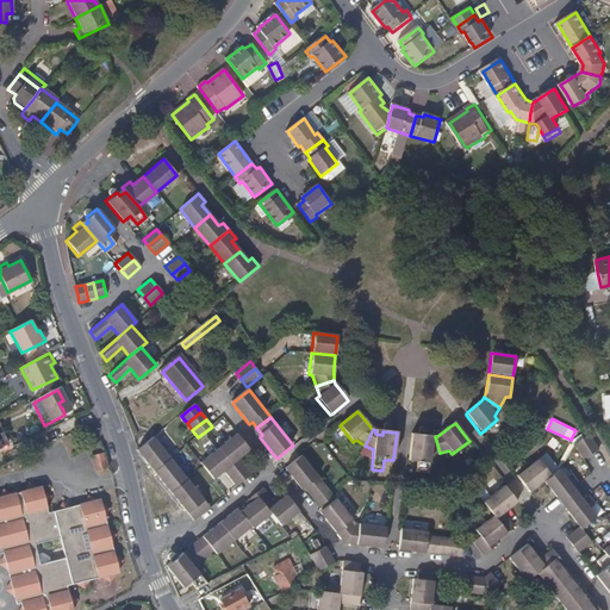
[(440,453),(435,436),(433,436),(431,441),(425,440),(427,436),(411,435),(409,459),(406,473),(418,475),(419,464),(429,465),(430,456),(440,453)]
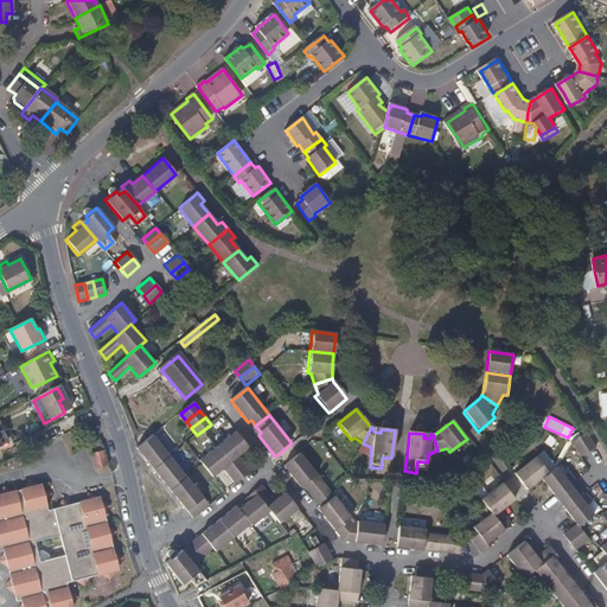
[(596,447),(587,433),(580,438),(588,452),(596,447)]
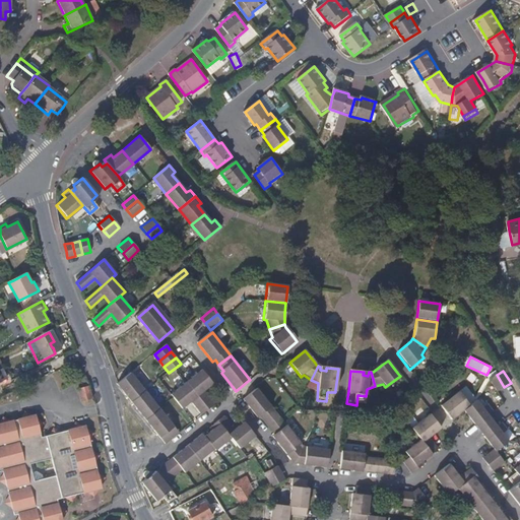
[(212,385),(202,372),(187,384),(208,411),(215,405),(204,392),(212,385)]
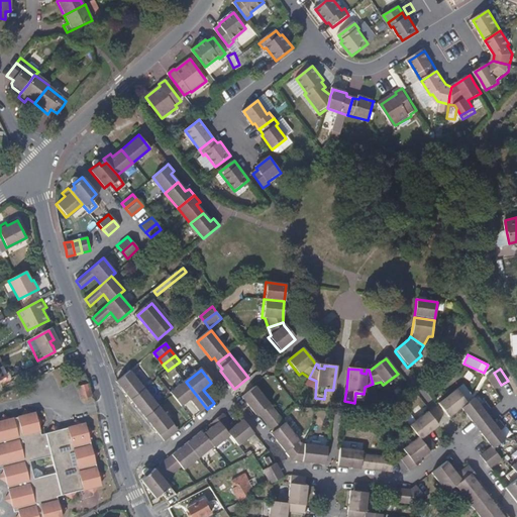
[(144,390),(130,372),(117,382),(116,383),(130,401),(144,390)]
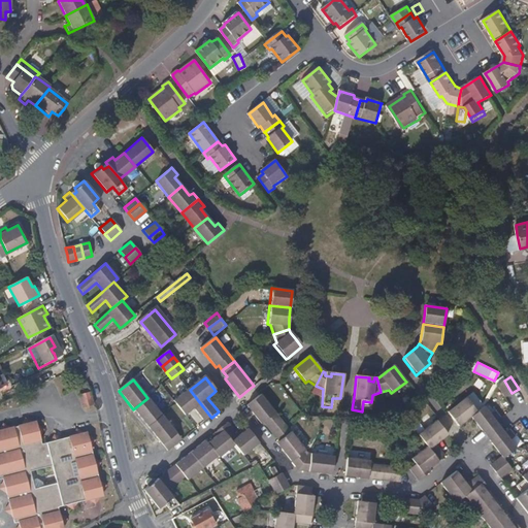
[(512,393),(504,381),(496,385),(504,398),(512,393)]
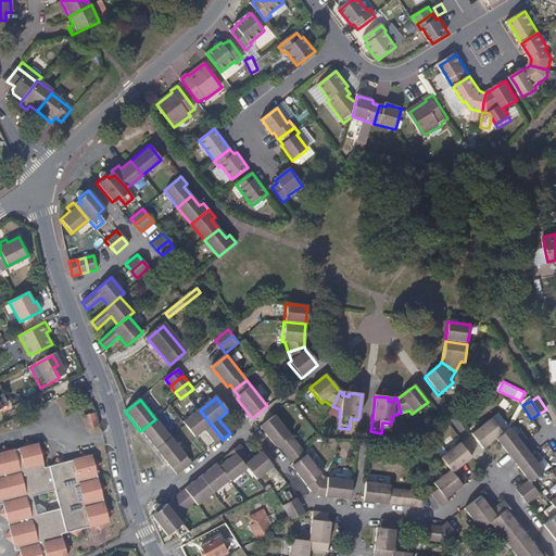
[(223,440),(200,411),(182,424),(194,438),(204,430),(216,445),(223,440)]
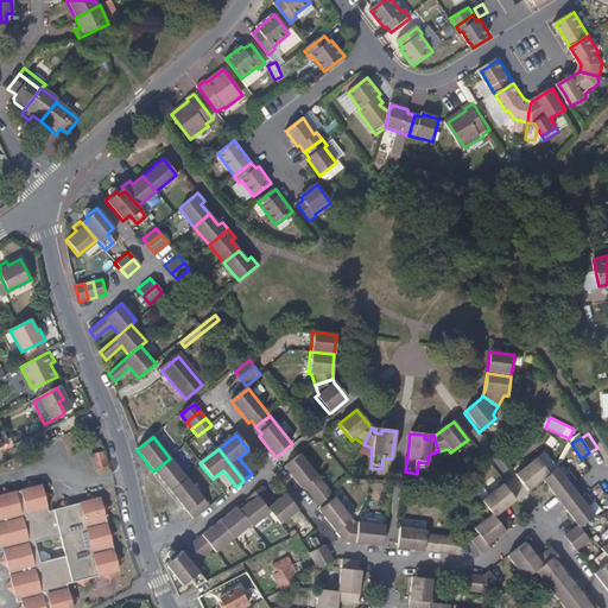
[(106,470),(102,454),(90,457),(94,474),(106,470)]
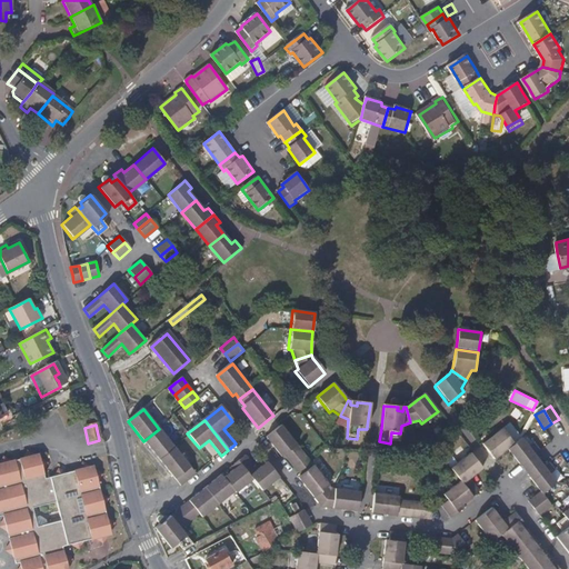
[(298,447),(282,427),(280,429),(267,439),(282,459),(286,457),(298,447)]
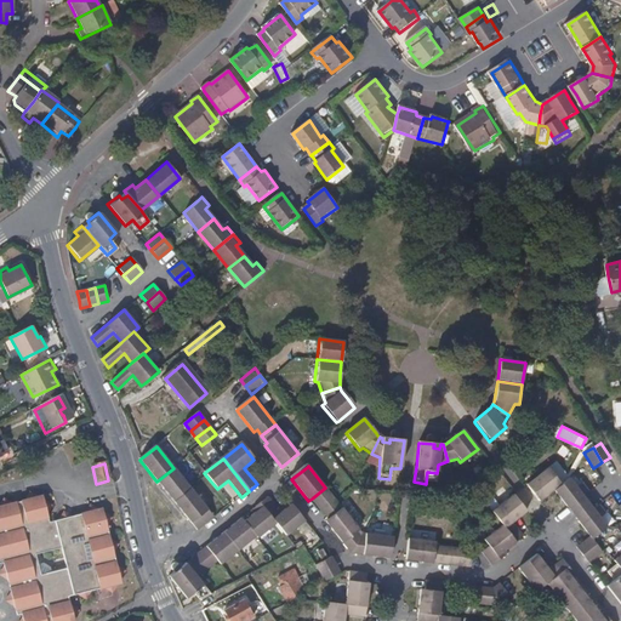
[(193,493),(174,468),(157,482),(176,506),(193,493)]
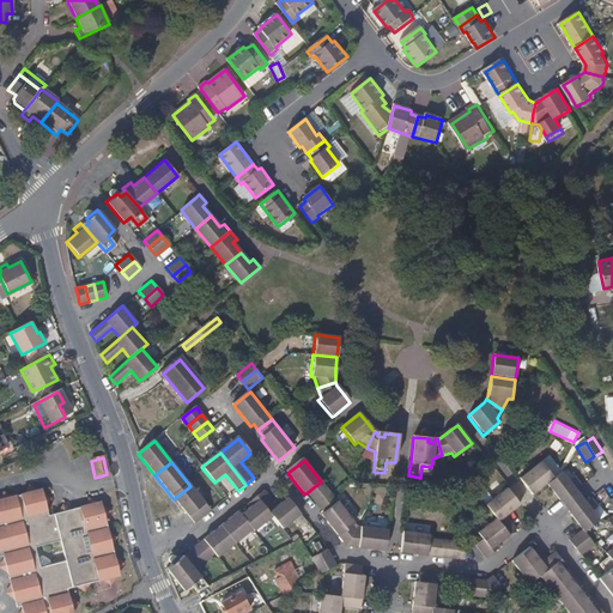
[(556,479),(542,462),(521,479),(534,496),(556,479)]
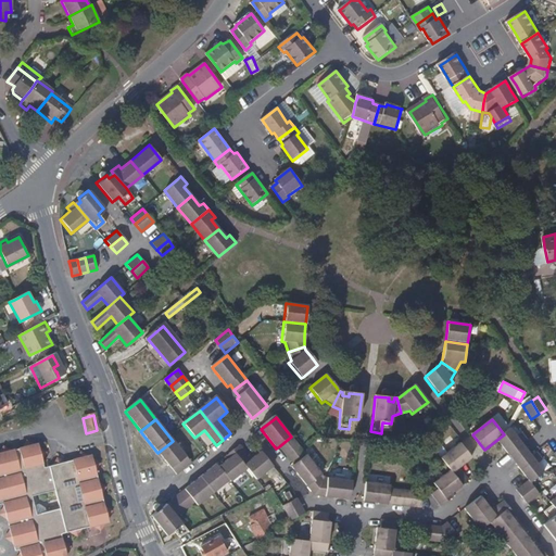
[(525,443),(514,428),(498,439),(510,454),(525,443)]
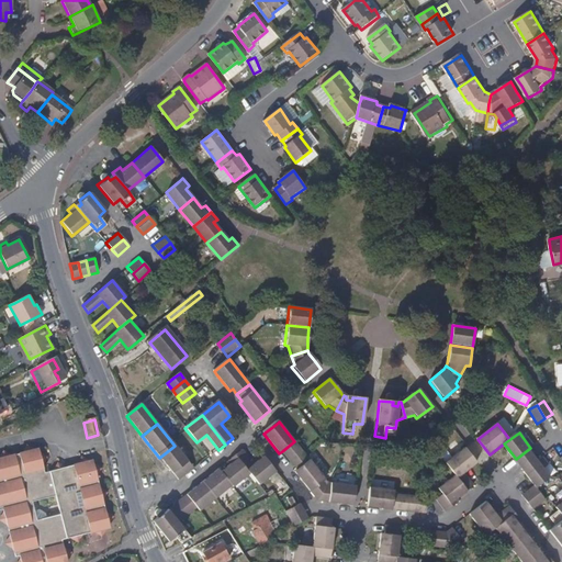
[(287,458),(299,448),(294,441),(282,451),(287,458)]
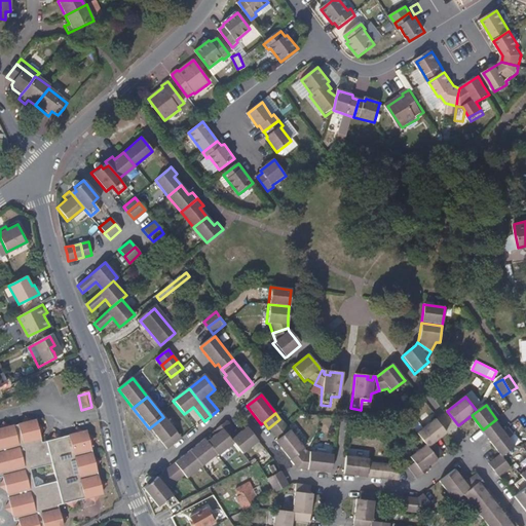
[(182,440),(163,417),(149,428),(166,451),(182,440)]
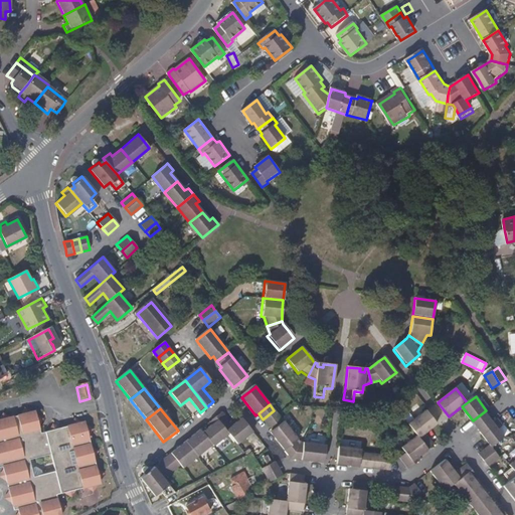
[(99,485),(98,481),(101,477),(100,473),(95,471),(93,460),(95,456),(95,452),(90,449),(86,436),(90,433),(89,428),(83,425),(82,422),(78,423),(73,420),(70,421),(69,426),(57,430),(55,430),(53,426),(51,426),(49,427),(47,432),(39,434),(36,426),(38,420),(37,418),(31,412),(27,413),(23,409),(19,411),(17,416),(4,420),(0,416),(0,415),(0,464),(2,464),(3,467),(0,468),(0,470),(0,472),(0,473),(0,480),(3,483),(4,487),(7,486),(9,490),(5,491),(6,495),(3,499),(4,503),(9,505),(10,509),(14,508),(15,514),(58,514),(60,512),(60,509),(59,506),(56,505),(54,497),(62,495),(66,497),(69,496),(71,493),(86,489),(89,490),(90,491),(93,490),(95,487),(99,485)]
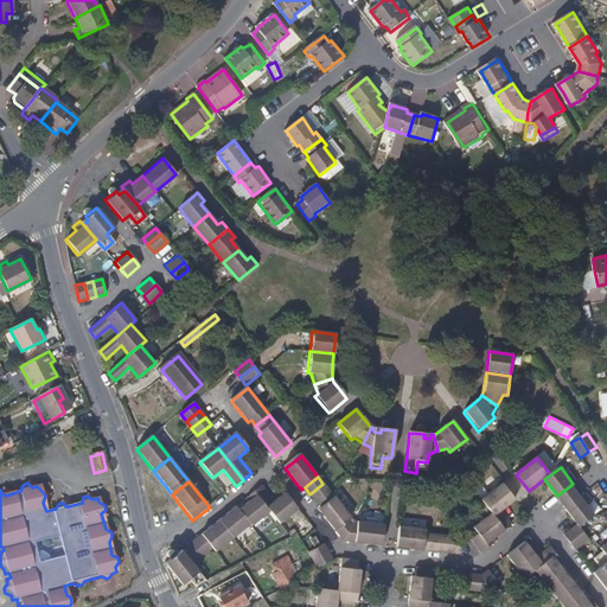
[(315,502),(328,491),(323,484),(310,494),(315,502)]
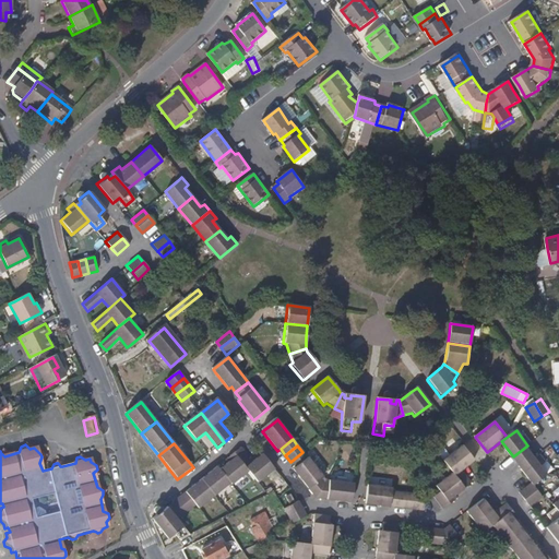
[(520,465),(534,454),(531,451),(527,445),(513,456),(516,462),(520,465)]
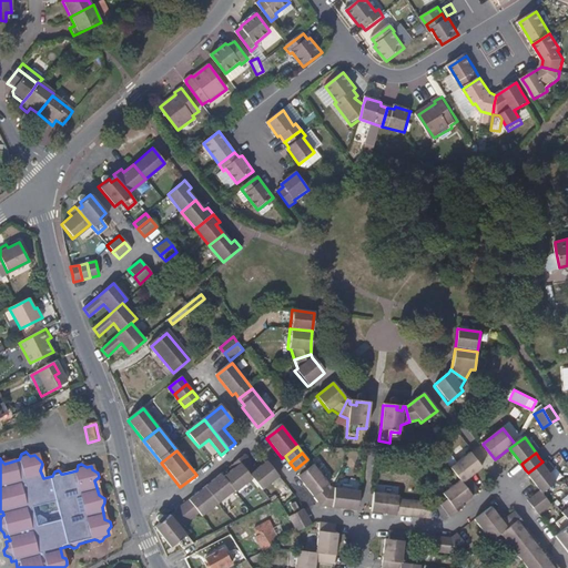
[(469,478),(482,469),(470,454),(469,454),(450,469),(459,482),(472,497),(474,500),(482,495),(469,478)]
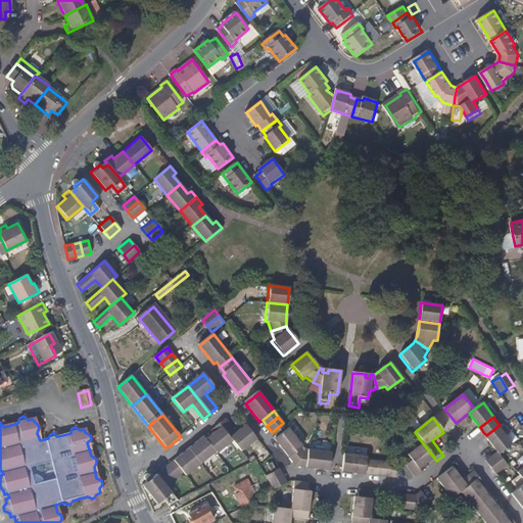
[(241,454),(256,441),(245,426),(237,433),(226,420),(219,425),(241,454)]
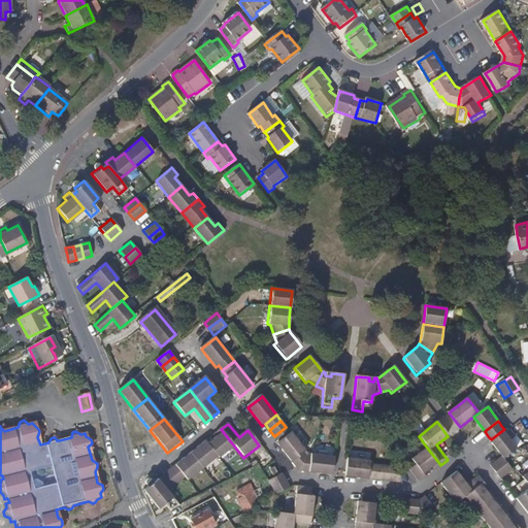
[(278,442),(291,433),(286,427),(274,436),(278,442)]
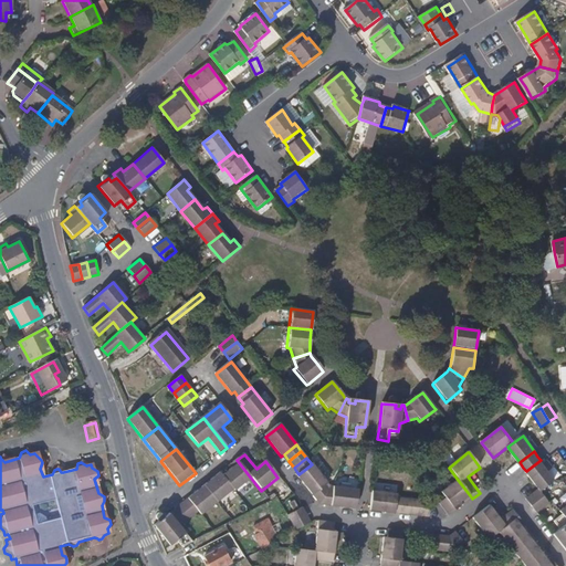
[(261,491),(237,460),(236,462),(230,465),(241,480),(232,488),(237,494),(244,504),(261,491)]
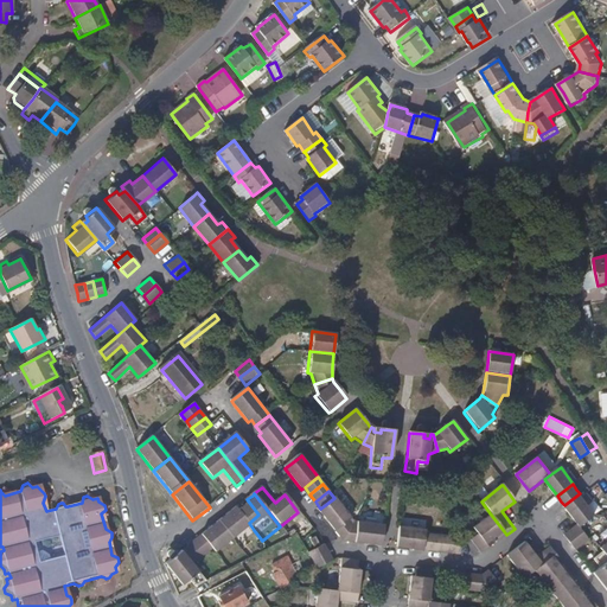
[(573,517),(588,505),(580,493),(564,505),(573,517)]
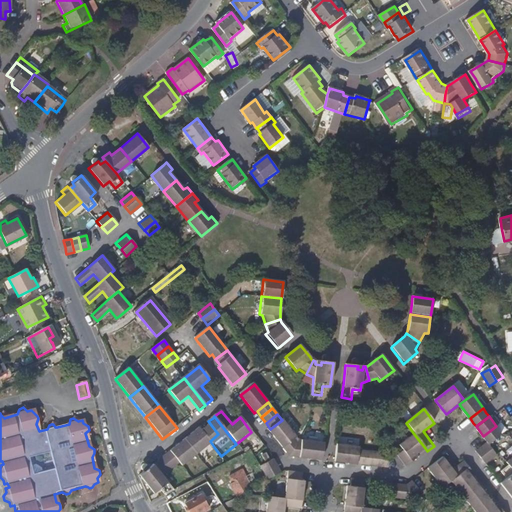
[(296,438),(282,420),(270,429),(268,431),(289,458),(296,444),(294,440),(296,438)]
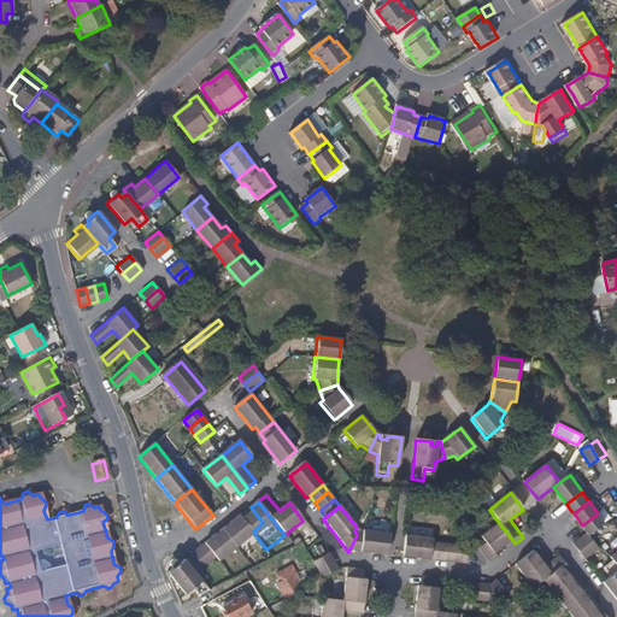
[(591,535),(611,519),(604,509),(598,513),(582,526),(591,535)]
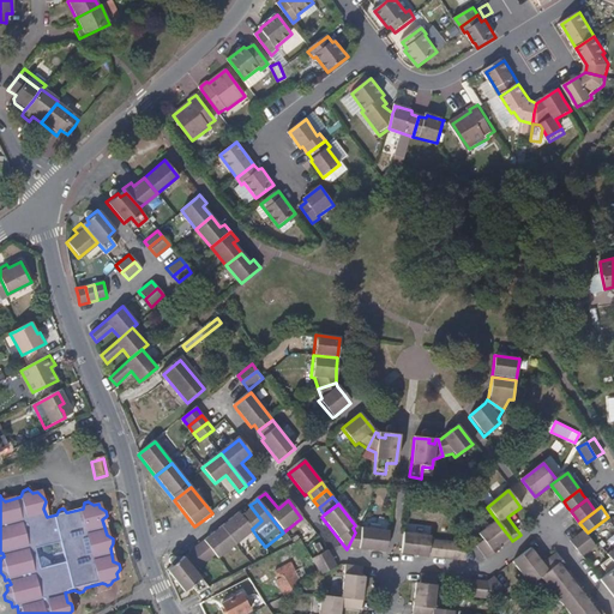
[(257,536),(252,529),(240,515),(232,519),(235,524),(224,533),(239,551),(257,536)]
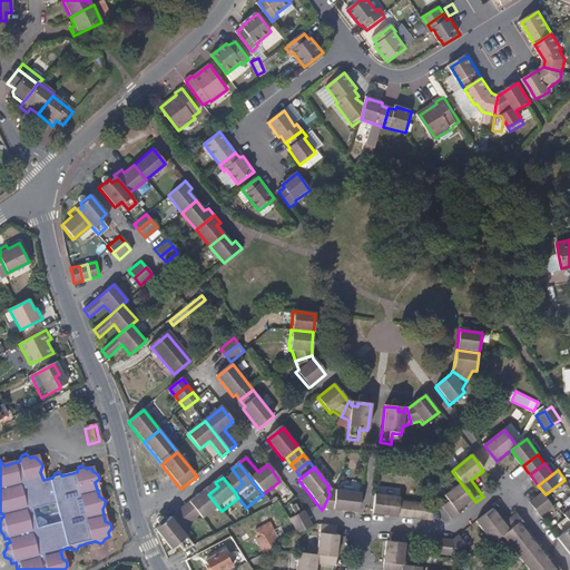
[(473,499),(461,483),(443,497),(449,503),(442,508),(451,521),(461,513),(465,510),(463,507),(473,499)]
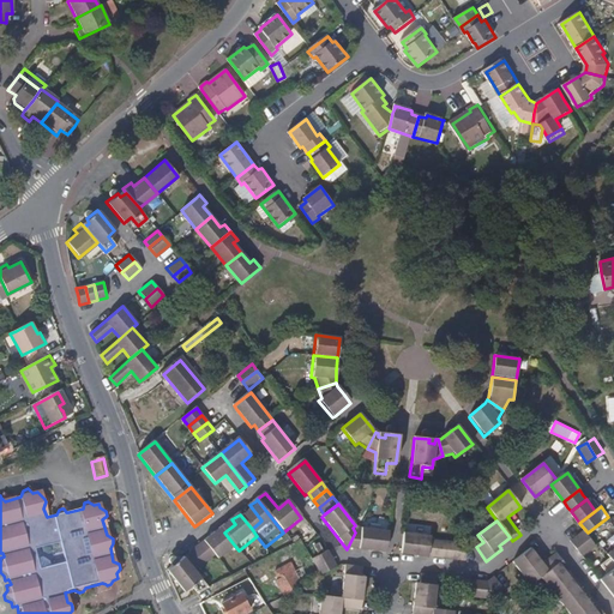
[(386,554),(389,535),(389,533),(362,529),(361,534),(355,533),(347,549),(386,554)]
